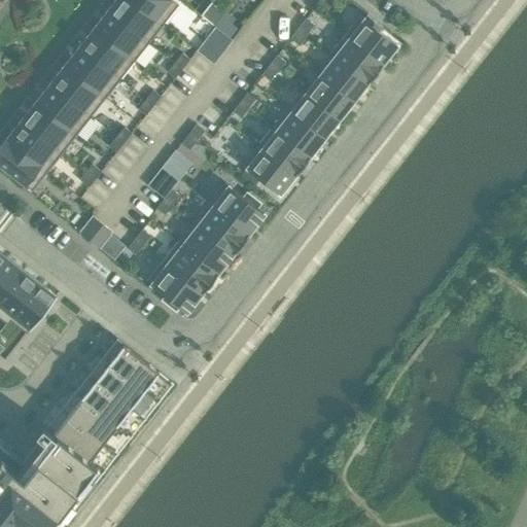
[(133,0),(113,0),(107,9),(148,42),(163,24),(133,0)]
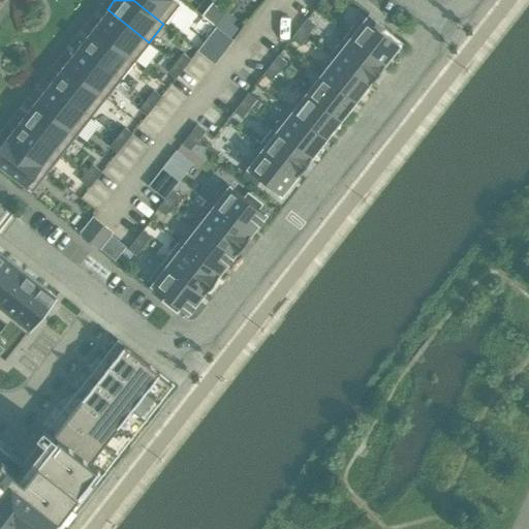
[(174,0),(133,0),(163,24),(179,4),(174,0)]
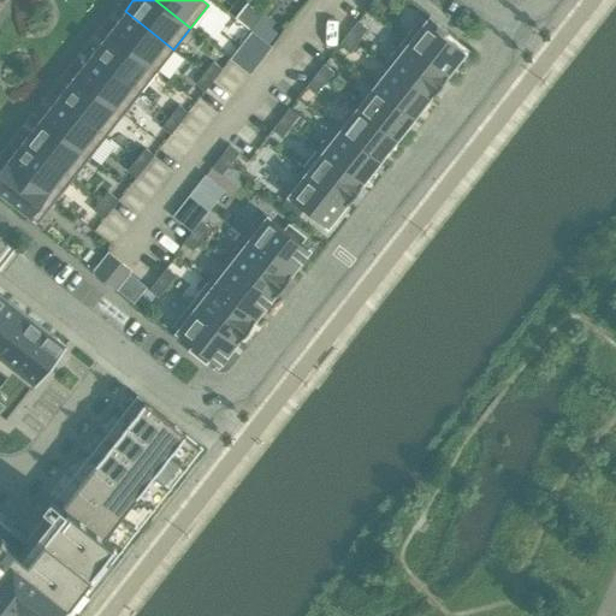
[(247,3),(235,17),(242,23),(254,9),(247,3)]
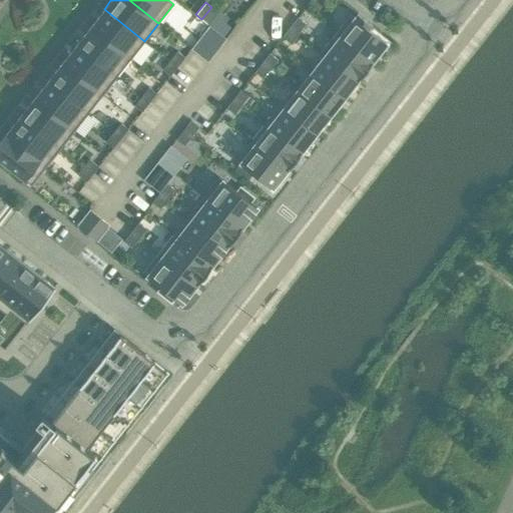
[(211,7),(201,19),(207,24),(217,12),(211,7)]
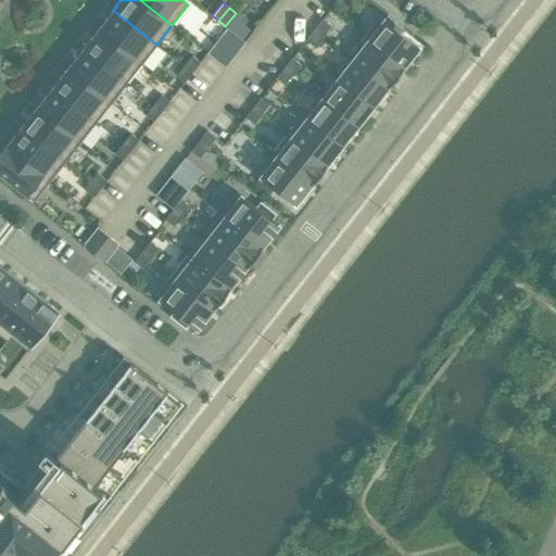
[(113,10),(98,29),(141,64),(156,45),(113,10)]
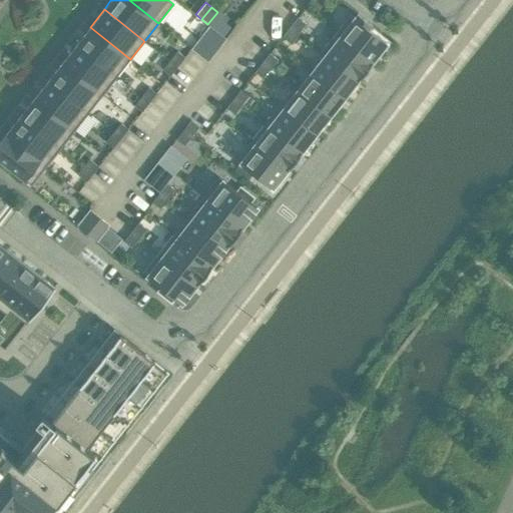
[(350,14),(335,33),(372,62),(387,43),(368,29),(371,25),(357,13),(356,14),(356,15),(354,17),(350,14)]
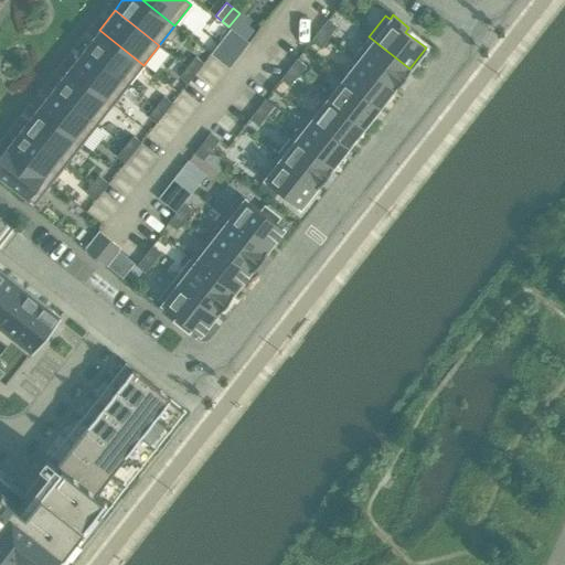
[(328,19),(320,30),(328,36),(337,25),(328,19)]
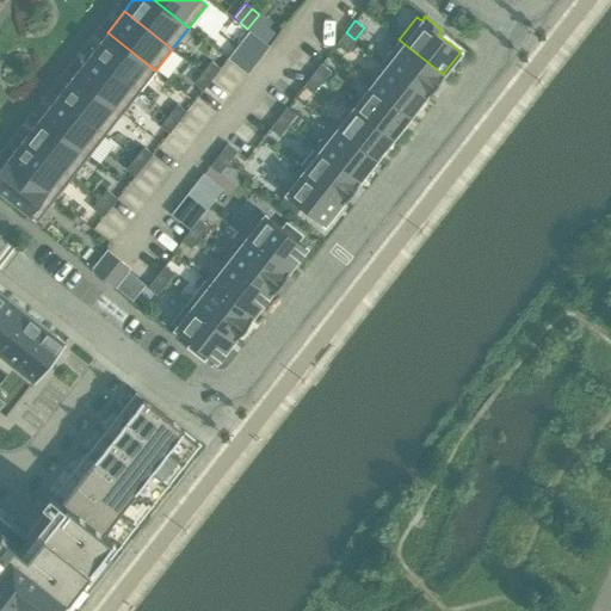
[(267,45),(250,31),(228,60),(246,74),(267,45)]
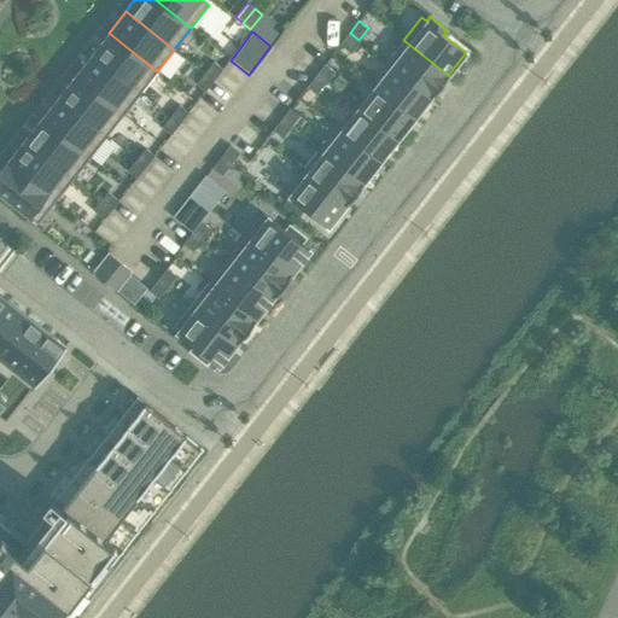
[(109,33),(92,54),(140,92),(157,71),(109,33)]
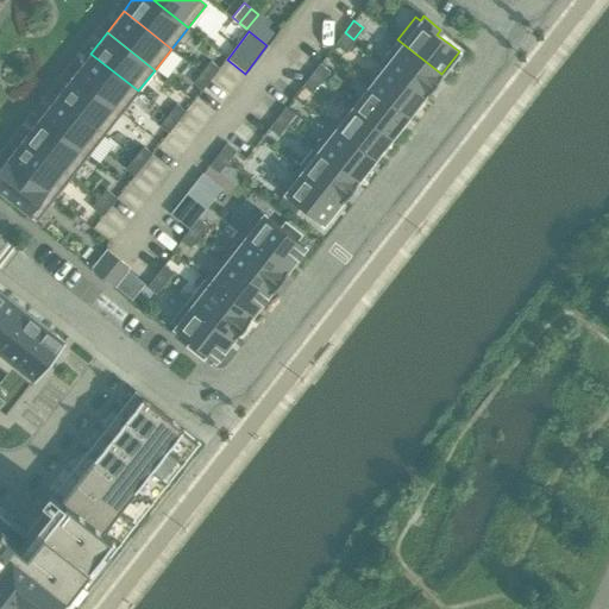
[(345,32),(336,43),(345,50),(353,39),(345,32)]
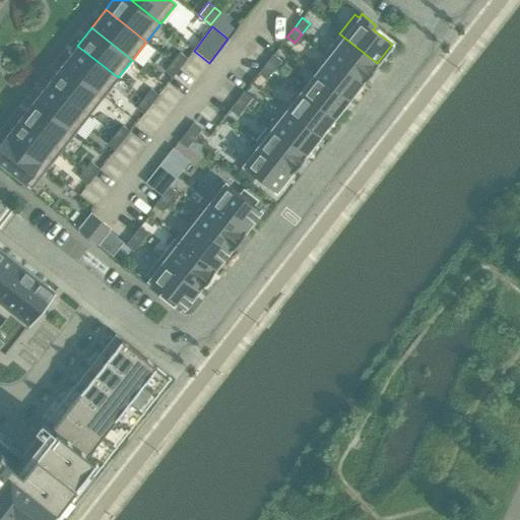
[(339,34),(325,53),(328,56),(329,55),(363,81),(377,63),(339,34)]
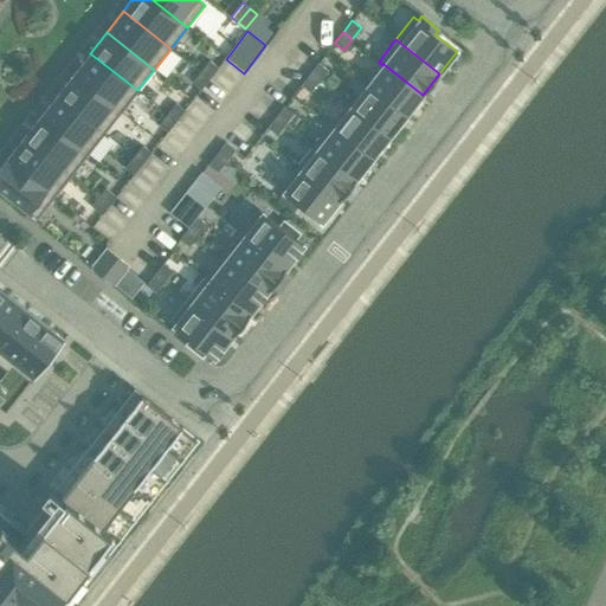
[(90,53),(73,75),(121,111),(137,90),(90,53)]
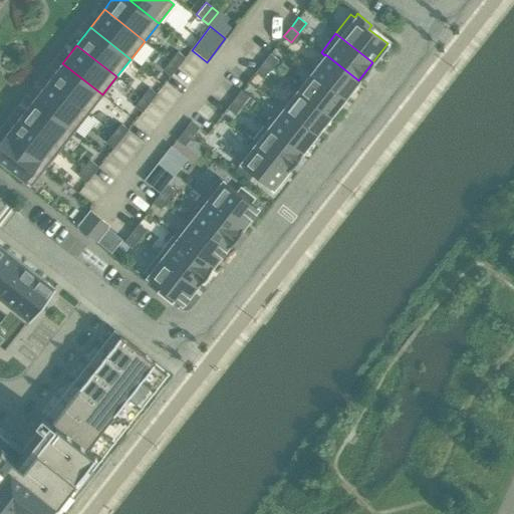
[(177,51),(170,60),(178,66),(185,57),(177,51)]
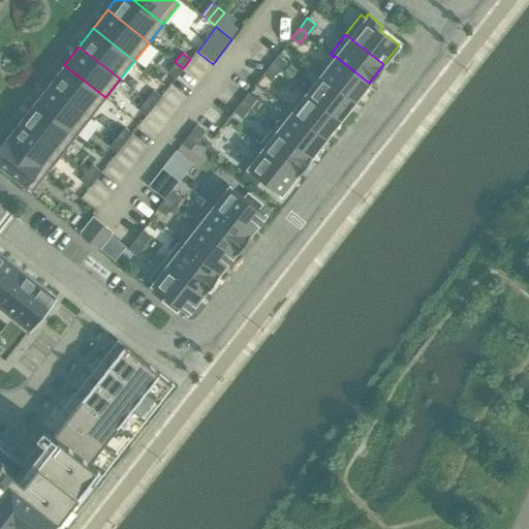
[(278,55),(270,65),(278,71),(286,61),(278,55)]
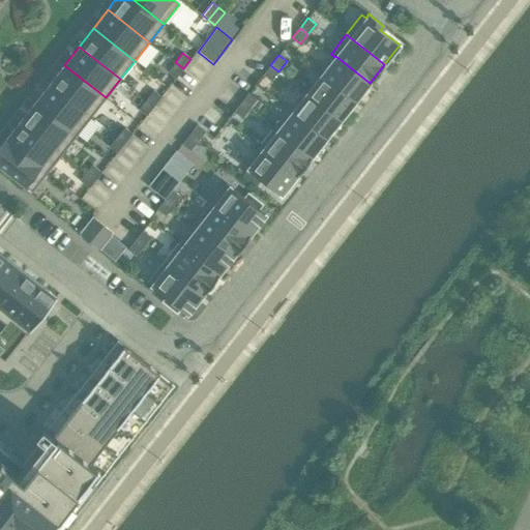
[(334,57),(321,75),(355,101),(370,83),(335,56),(334,57)]
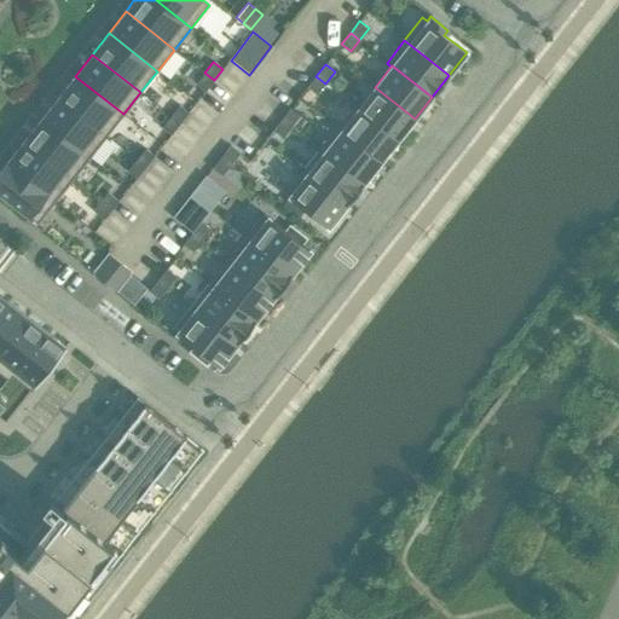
[(204,73),(196,85),(204,92),(214,80),(204,73)]
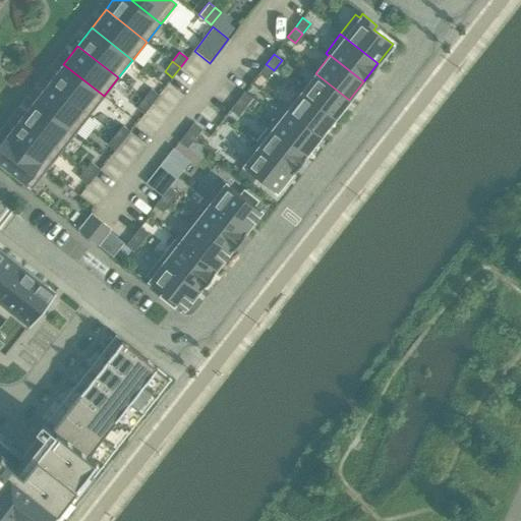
[(63,64),(48,81),(90,114),(104,96),(63,64)]
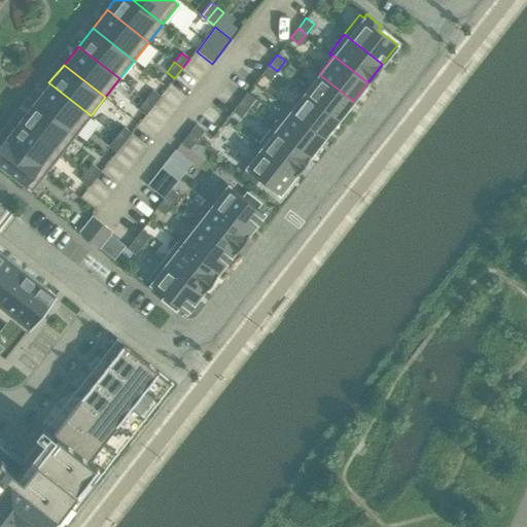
[(269,65),(261,74),(270,80),(277,71),(269,65)]
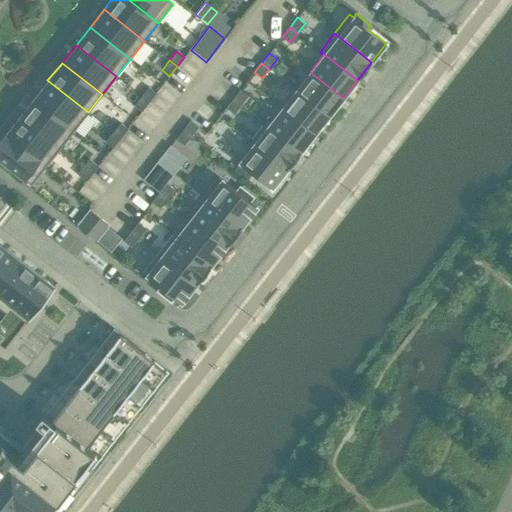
[(296,89),(296,90),(329,116),(343,98),(310,72),(296,89)]
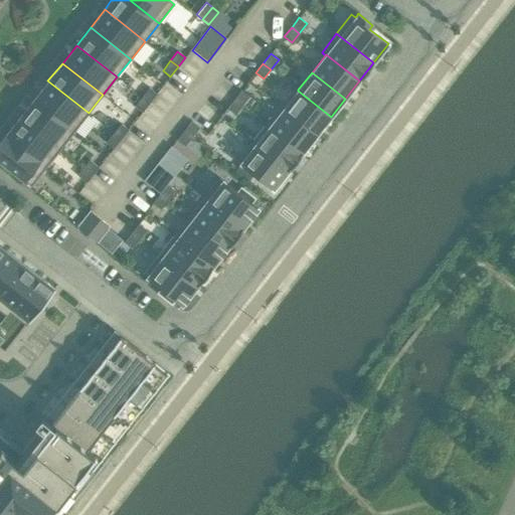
[(47,80),(33,99),(74,131),(89,113),(47,80)]
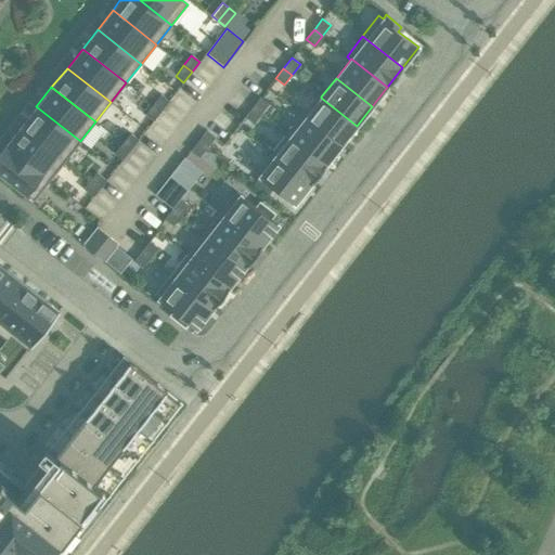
[(318,93),(301,114),(340,144),(357,126),(321,98),(321,97),(318,93)]
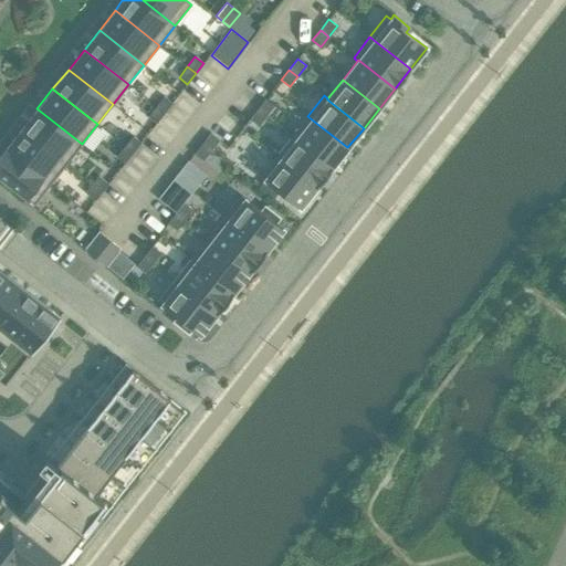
[(164,96),(156,106),(165,113),(173,103),(164,96)]
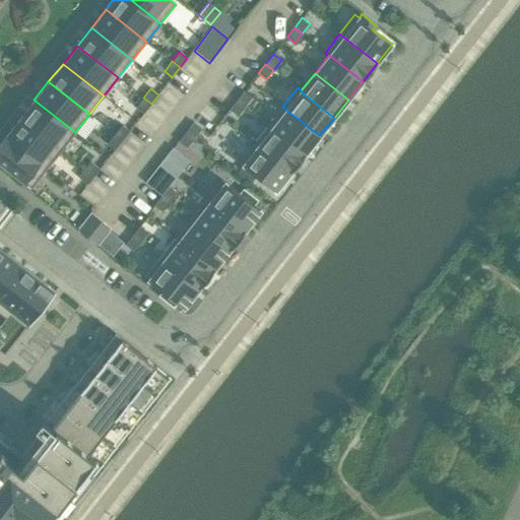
[(245,90),(237,100),(245,107),(252,96),(245,90)]
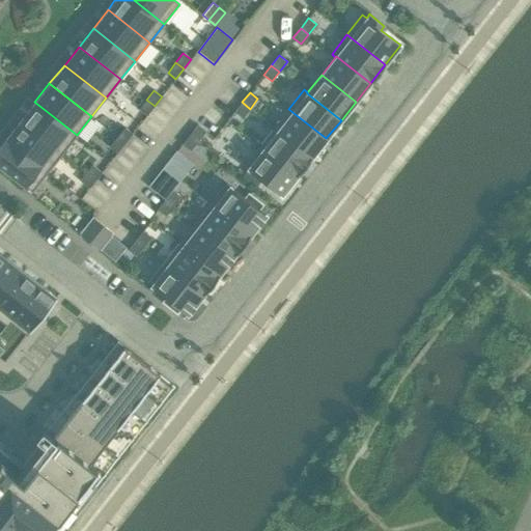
[(146,100),(138,109),(146,116),(155,106),(146,100)]
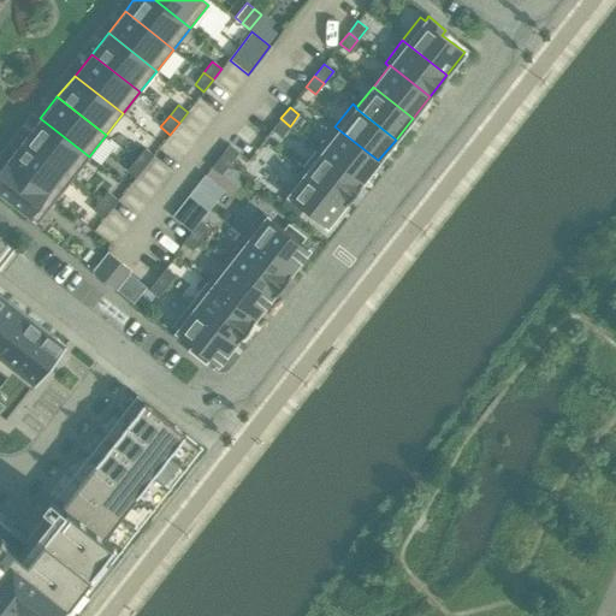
[(40,118),(23,140),(72,178),(89,157),(40,118)]
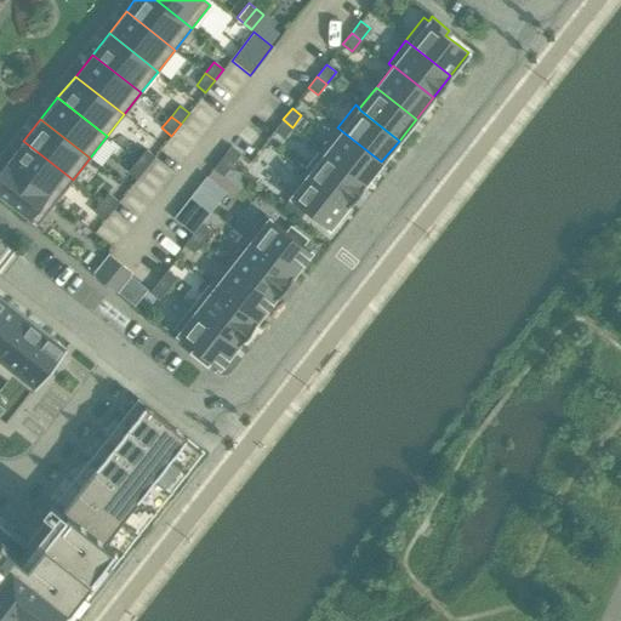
[(283,119),(274,131),(283,138),(292,127),(283,119)]
